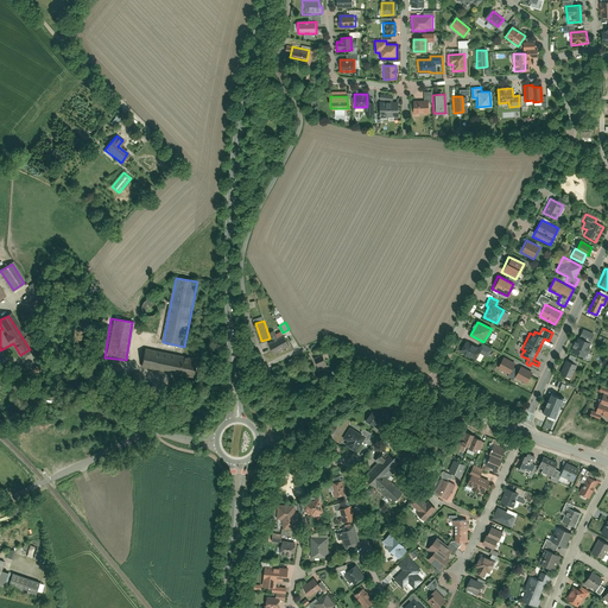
[(273,330),(270,333),(273,340),(268,342),(274,353),(289,344),(283,335),(277,337),(273,330)]
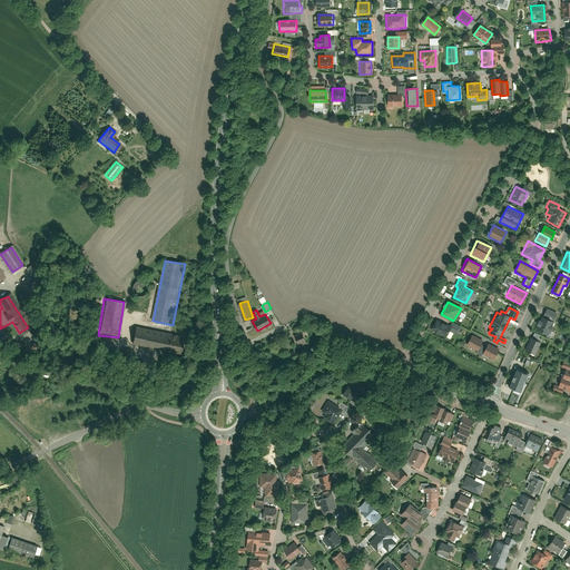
[(543,316),(538,330),(548,334),(553,320),(543,316)]
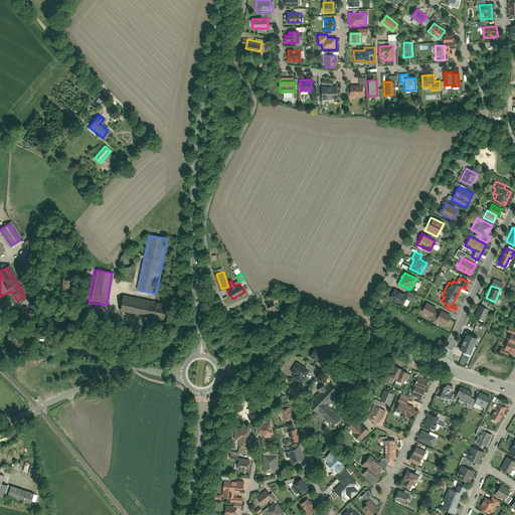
[(408,294),(396,288),(390,299),(402,305),(408,294)]
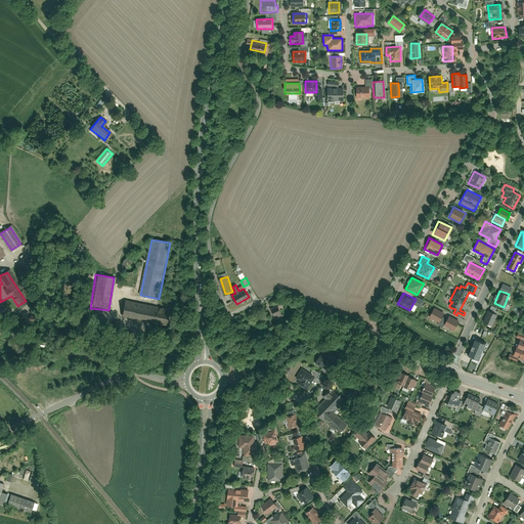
[(163,326),(167,308),(127,299),(123,317),(163,326)]
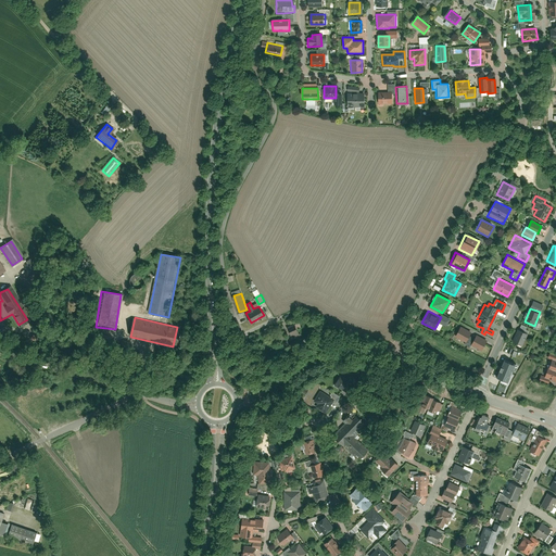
[(294,325),(288,328),(291,336),(293,335),(295,338),(300,336),(294,325)]
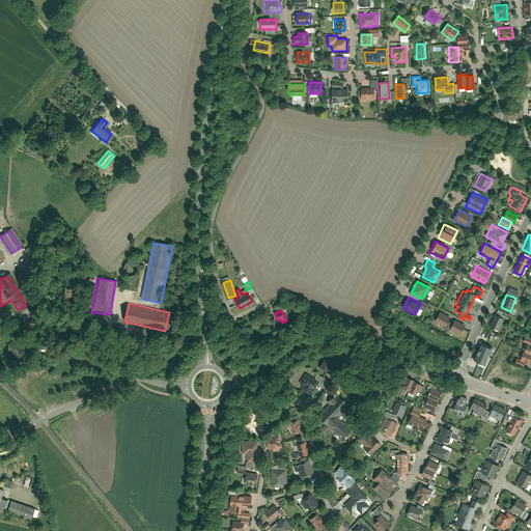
[(438,310),(431,320),(443,326),(448,315),(438,310)]
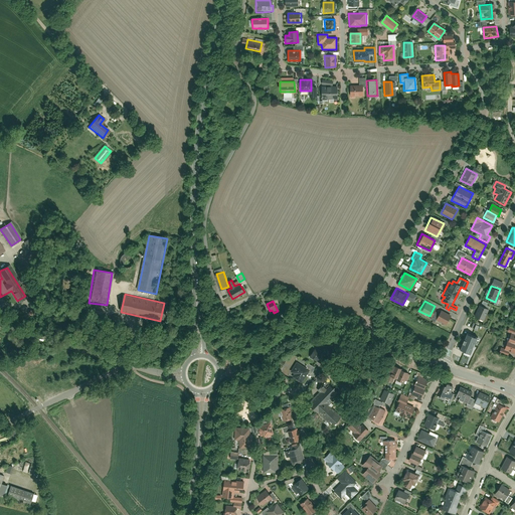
[(488,309),(479,306),(475,316),(484,320),(488,309)]
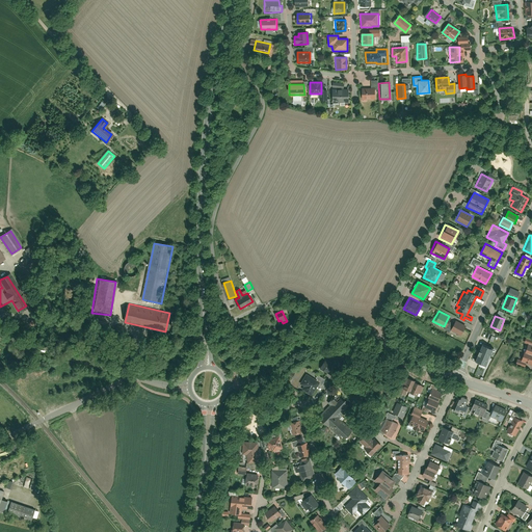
[(455,320),(450,330),(460,336),(466,325),(455,320)]
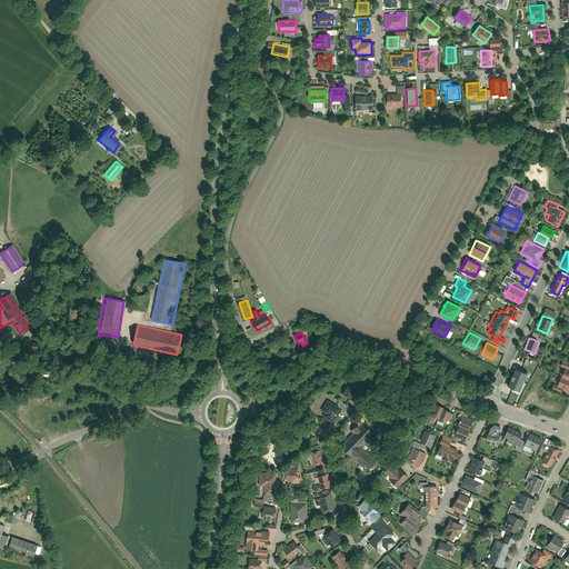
[(560,367),(563,367),(560,377),(558,377),(556,385),(552,383),(551,389),(561,392),(562,388),(568,389),(568,362),(561,361),(560,367)]
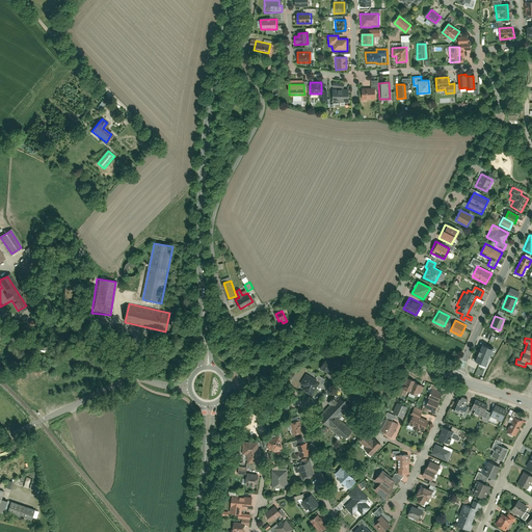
[(482,344),(475,362),(486,367),(494,349),(482,344)]
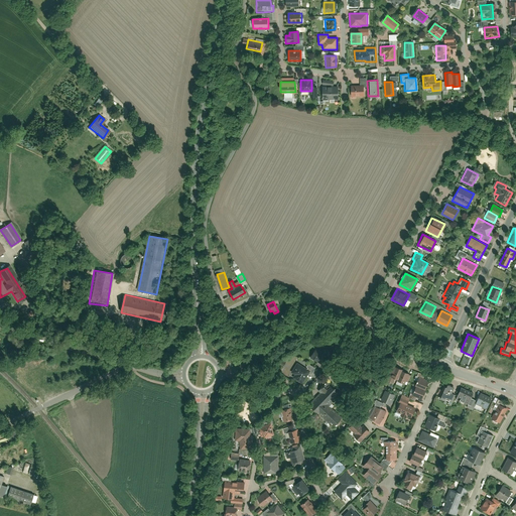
[(309,357),(319,363),(326,353),(315,347),(309,357)]
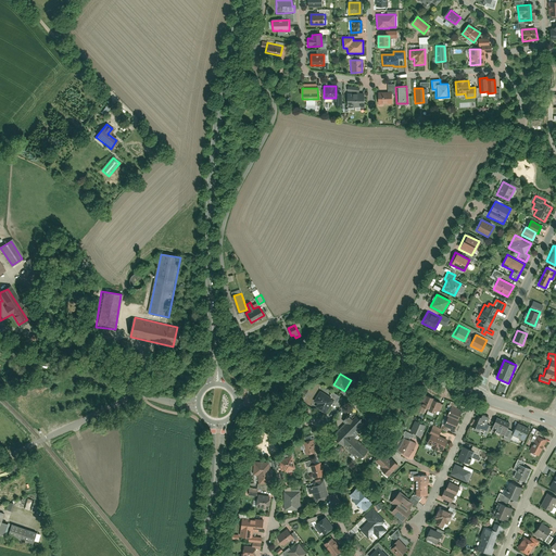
[(316,406),(326,413),(333,400),(337,402),(340,396),(332,391),(329,395),(319,390),(314,400),(318,403),(316,406)]
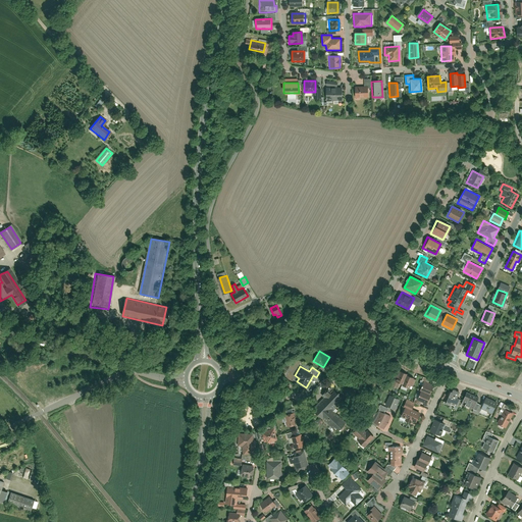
[(412,384),(415,377),(407,373),(408,372),(398,368),(395,375),(398,377),(397,379),(394,377),(392,382),(398,385),(400,381),(404,382),(403,383),(410,386),(411,384),(412,384)]
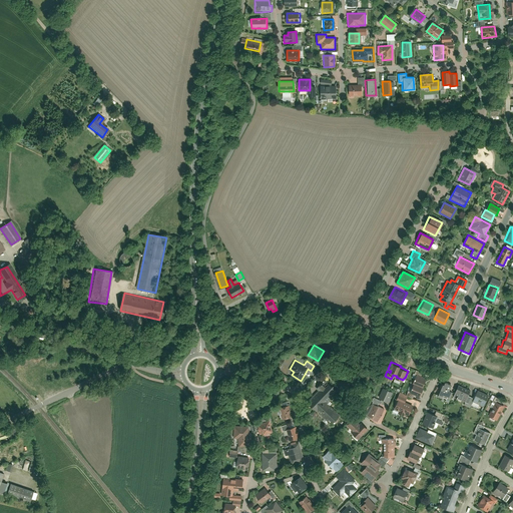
[(422,386),(426,377),(416,373),(412,382),(414,383),(410,391),(420,395),(424,387),(422,386)]
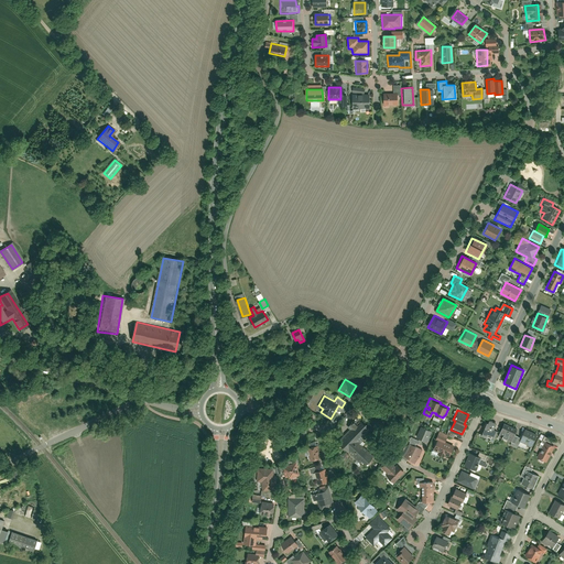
[(389,412),(377,423),(381,429),(390,421),(392,423),(396,420),(389,412)]
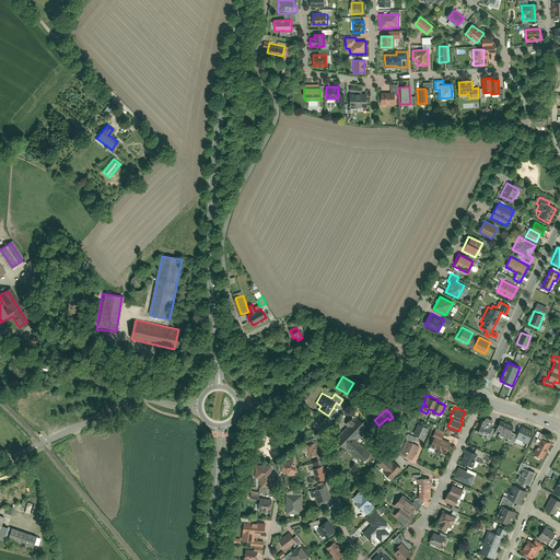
[(481,417),(477,429),(483,431),(483,430),(491,432),(493,426),(490,424),(492,419),(483,415),(483,417),(481,417)]
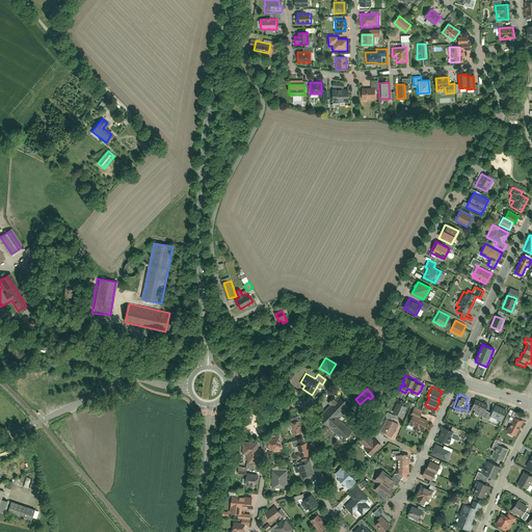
[(343,439),(352,429),(338,416),(349,405),(339,395),(336,398),(334,396),(327,402),(329,404),(319,415),(343,439)]
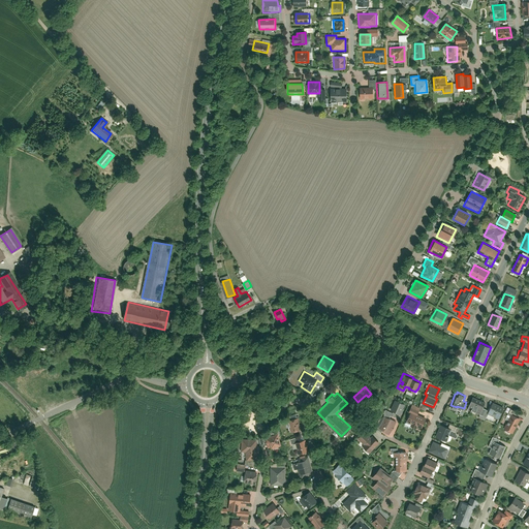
[(479,413),(485,401),(472,396),(467,407),(479,413)]
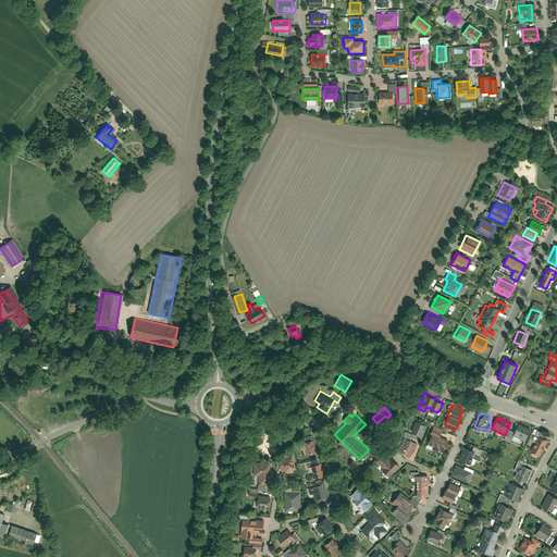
[(421,435),(425,424),(416,420),(411,431),(421,435)]
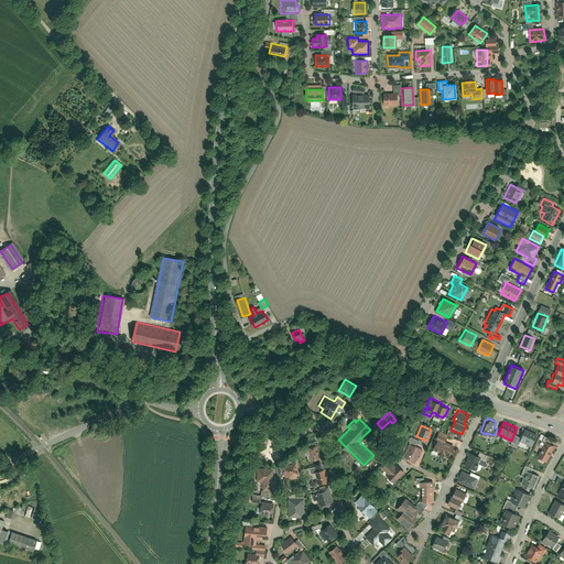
[(532,445),(538,433),(525,427),(519,440),(532,445)]
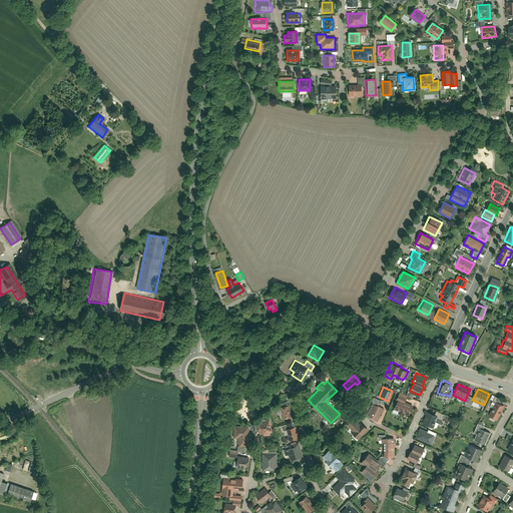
[(408,396),(400,392),(396,398),(398,399),(394,407),(399,410),(398,412),(404,414),(405,412),(409,414),(413,404),(405,400),(408,396)]
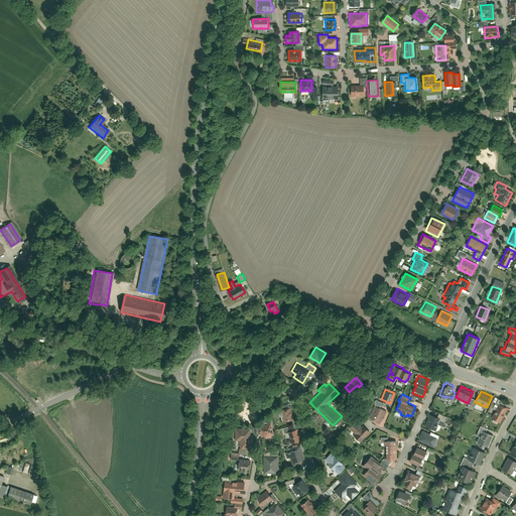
[(491,417),(501,422),(508,407),(499,402),(491,417)]
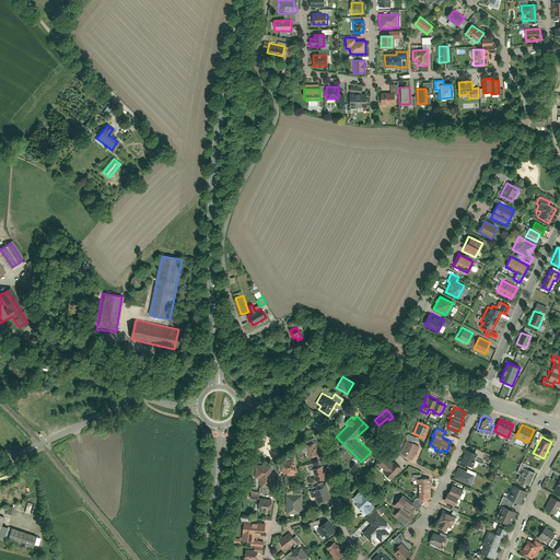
[(403,448),(400,452),(411,459),(416,453),(419,445),(406,440),(404,445),(403,448)]
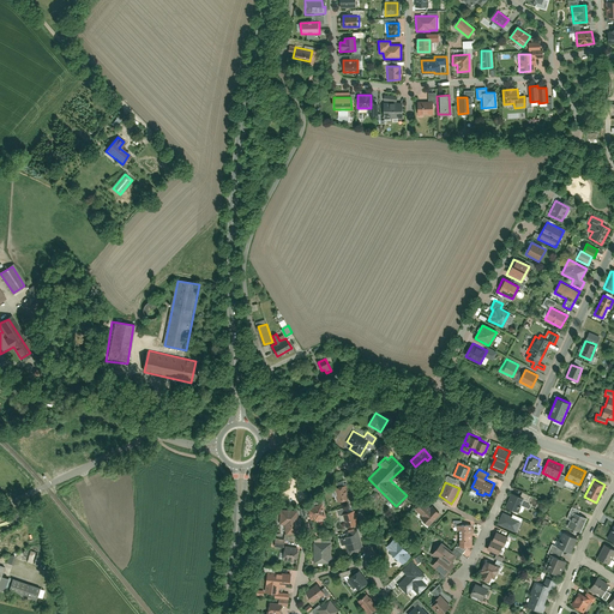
[(350,498),(345,483),(333,487),(337,501),(350,498)]
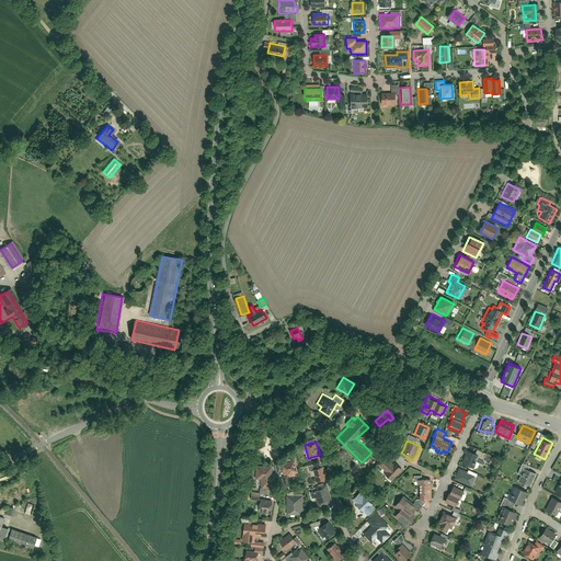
[(467,450),(462,462),(474,467),(478,461),(484,464),(485,460),(490,462),(492,455),(483,451),(482,456),(467,450)]
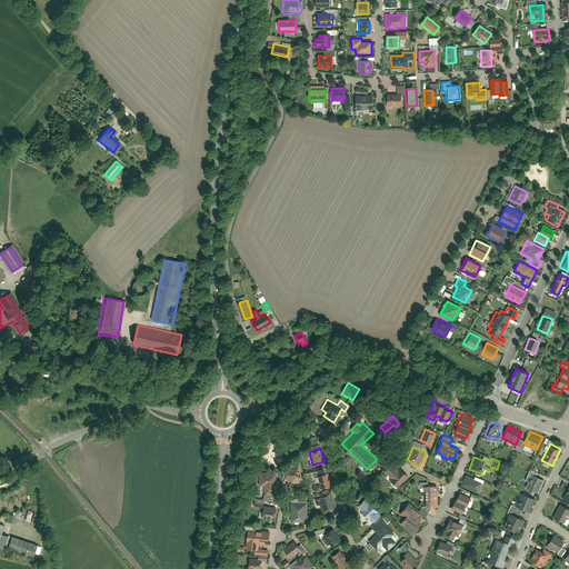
[(392,462),(385,471),(391,477),(389,479),(397,486),(408,475),(400,468),(399,469),(392,462)]
